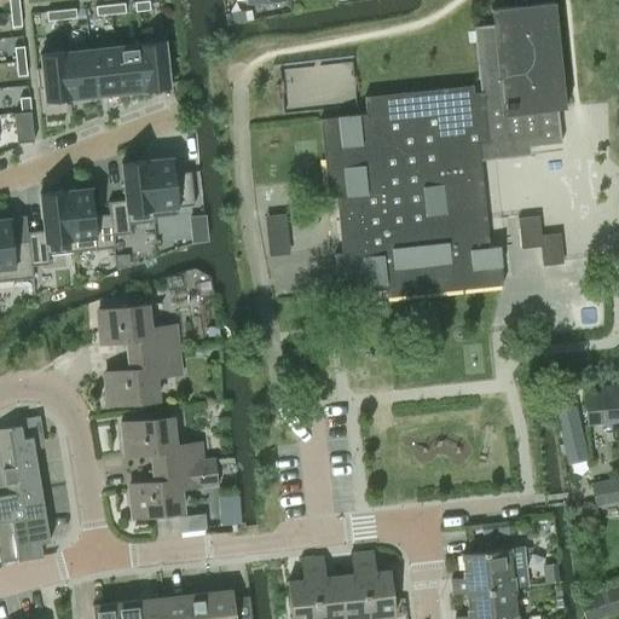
[(7,0),(10,12),(19,11),(18,0),(7,0)]
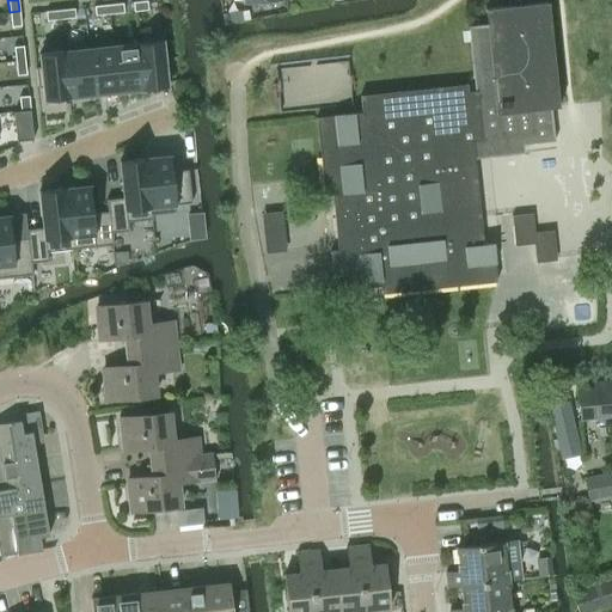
[(134,11),(147,10),(147,0),(133,2),(134,11)]
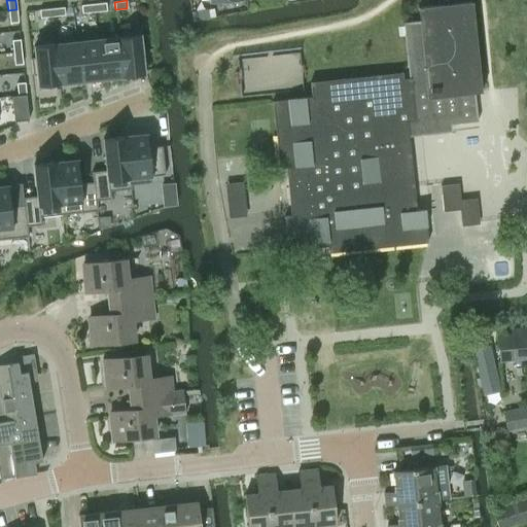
[(272,101),(278,154),(279,168),(289,167),(294,214),(283,215),(287,249),(326,245),(327,252),(427,241),(424,210),(416,210),(407,130),(477,121),(473,93),(482,92),(471,1),(418,6),(419,21),(402,23),(409,77),(401,78),(401,72),(377,74),(309,82),(311,97),(272,101)]
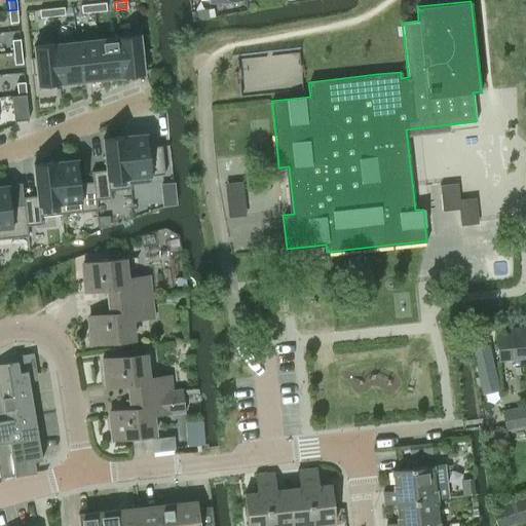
[(106,2),(94,4),(95,11),(106,10),(106,2)]
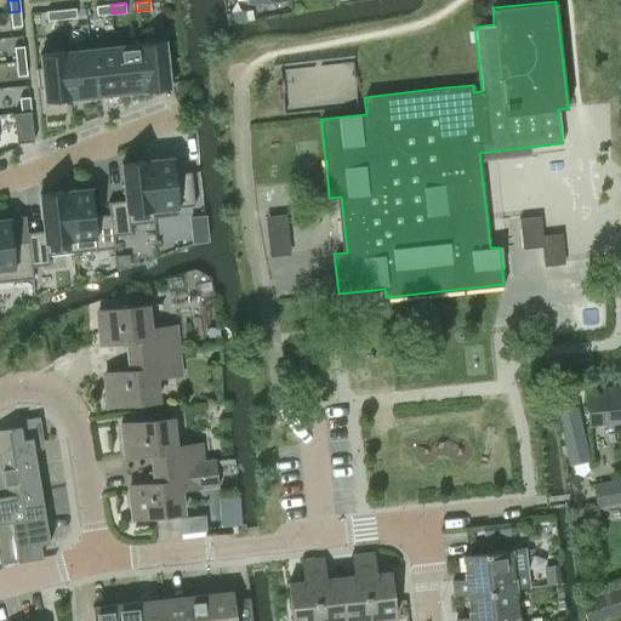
[(110,5),(96,6),(96,16),(112,13),(110,5)]
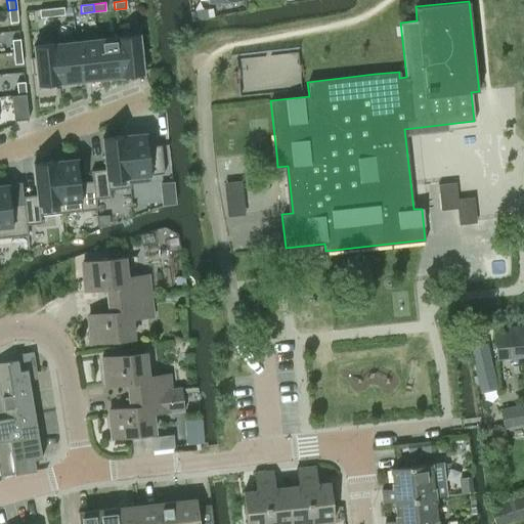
[(63,7),(51,8),(52,16),(64,14),(63,7)]
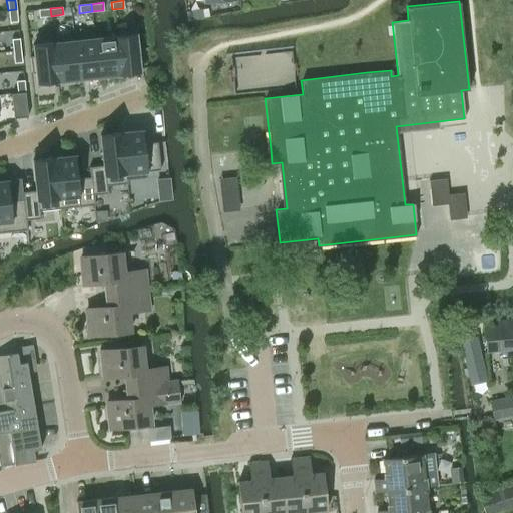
[(50,8),(38,9),(39,17),(51,16),(50,8)]
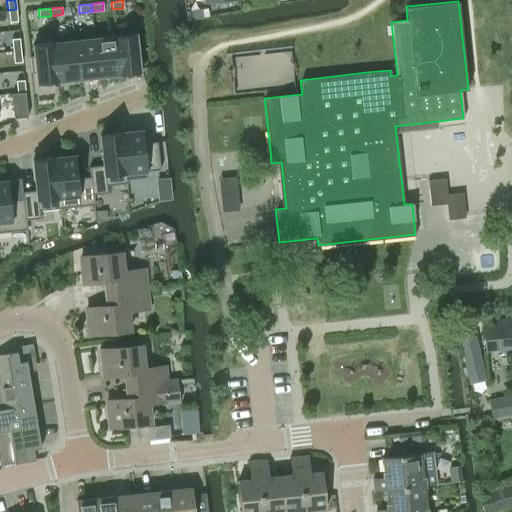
[(16,9),(8,10),(9,22),(17,21),(16,9)]
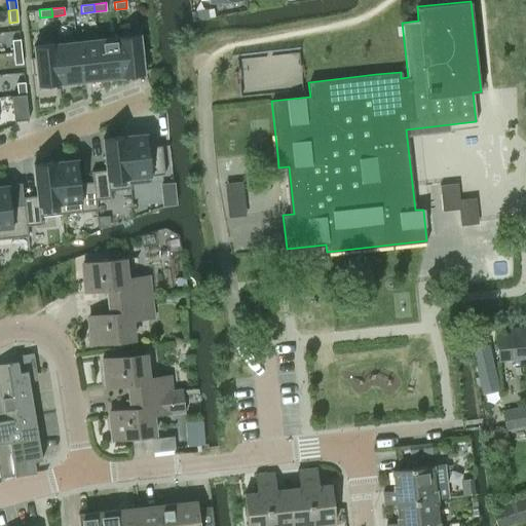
[(122,76),(144,74),(140,34),(118,37),(122,76)]
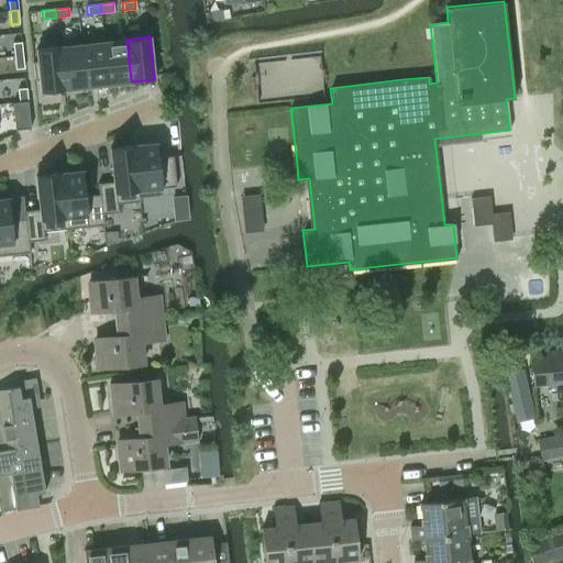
[(109,85),(131,81),(127,40),(103,42),(109,85)]
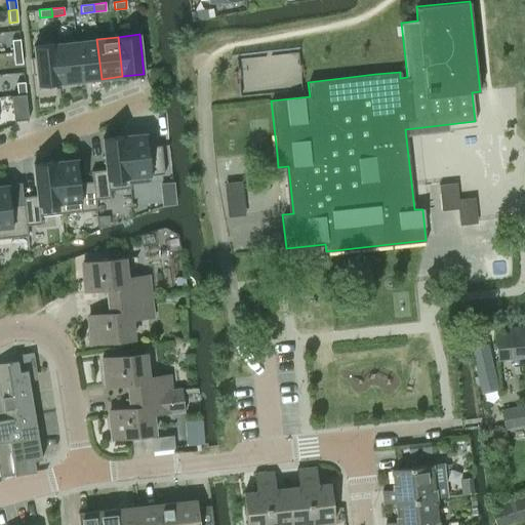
[(12,52),(21,51),(19,39),(11,40),(12,52)]
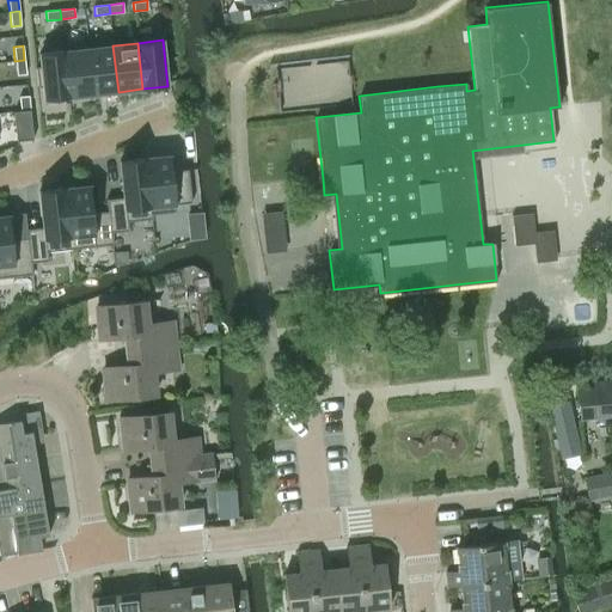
[(93,95),(118,92),(112,46),(89,48),(93,95)]
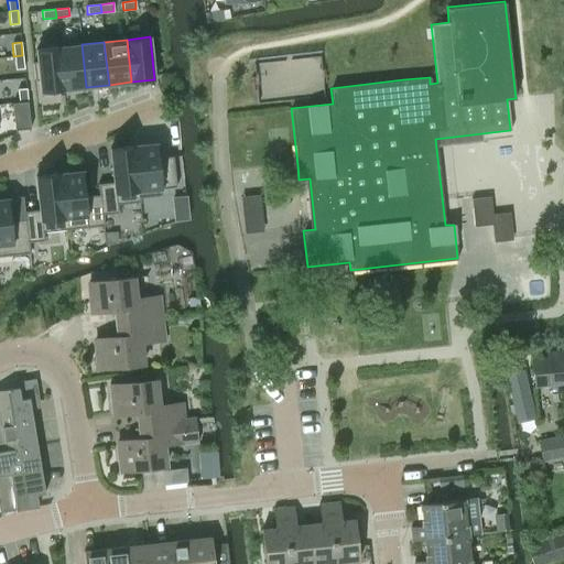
[(64,89),(86,87),(82,44),(60,46),(64,89)]
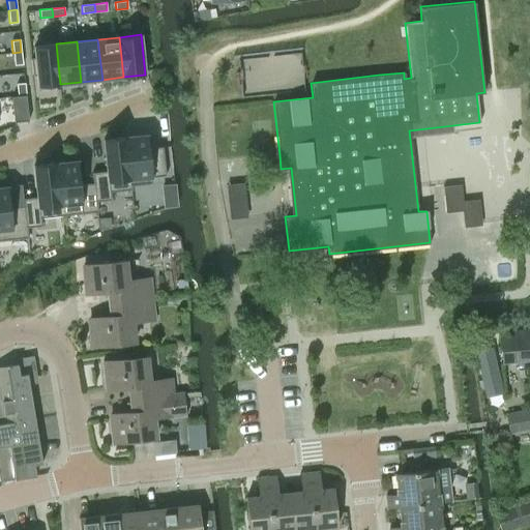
[(38,86),(60,84),(56,43),(34,47),(35,58),(31,58),(33,76),(37,75),(38,86)]
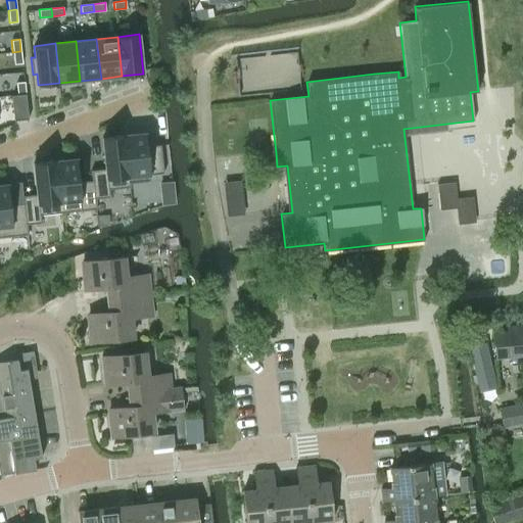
[(20,51),(12,52),(14,64),(22,63),(20,51)]
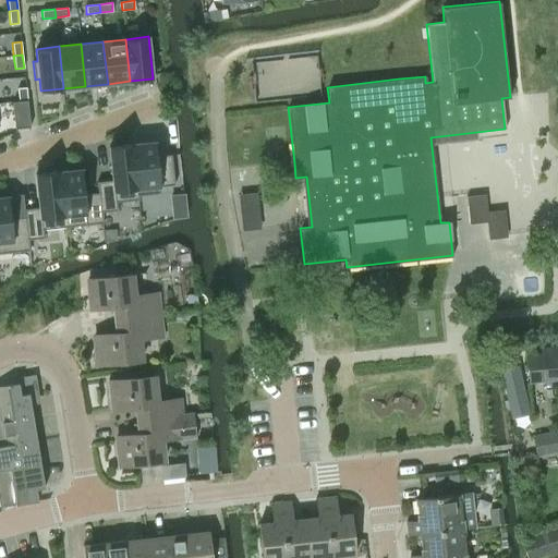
[(19,101),(27,100),(26,87),(17,88),(19,101)]
